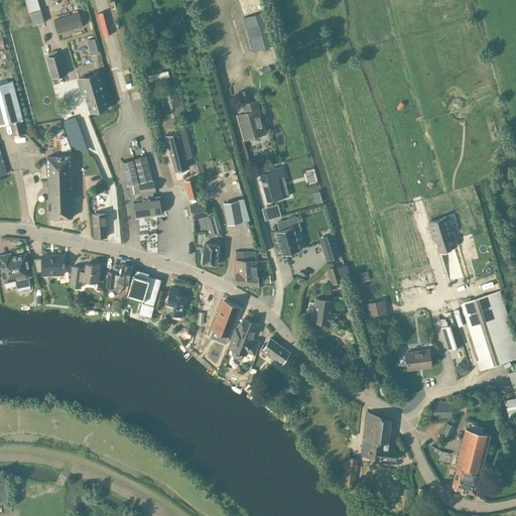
[(267,10),(243,17),(253,51),(277,44),(267,10)]
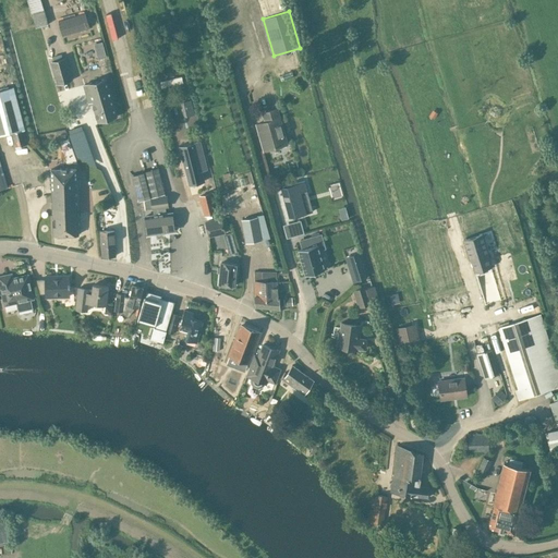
[(85,13),(59,21),(63,36),(89,28),(85,13)]
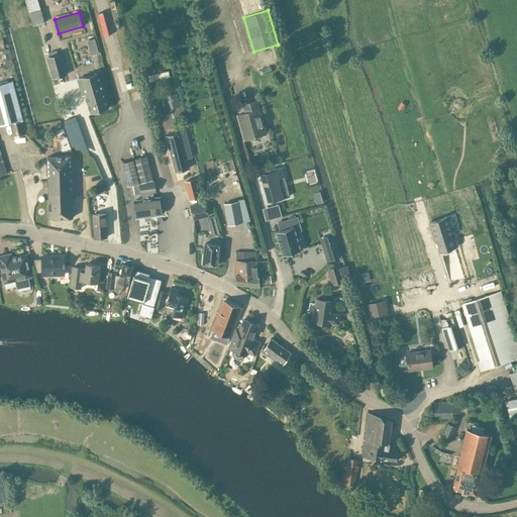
[(48,58),(54,79),(67,75),(61,54),(48,58)]
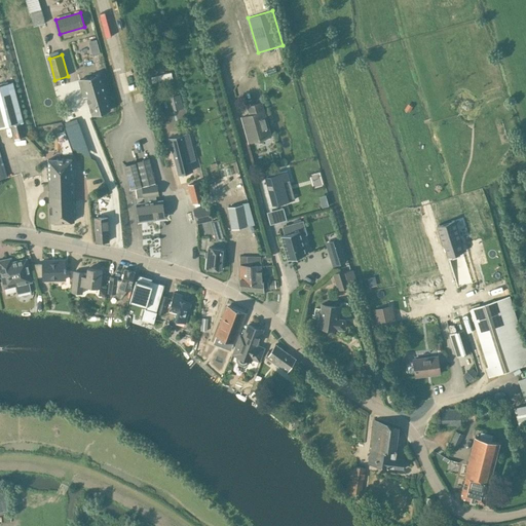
[(92,114),(110,109),(100,75),(79,80),(84,96),(87,95),(92,114)]
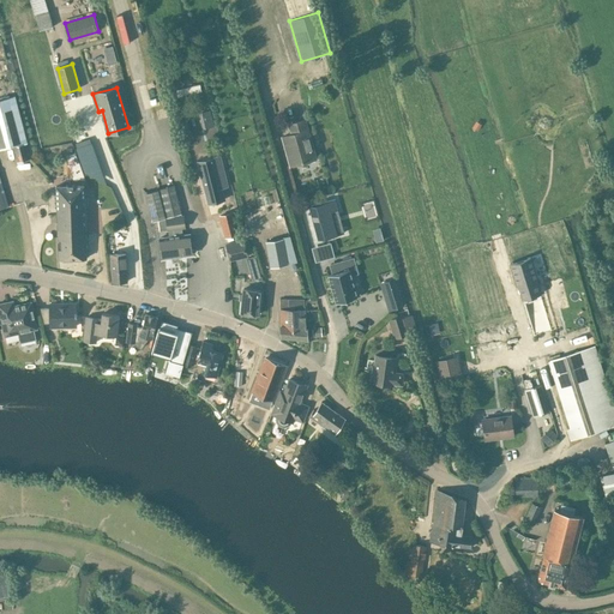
[(198,90),(175,95),(178,102),(200,97),(198,90)]
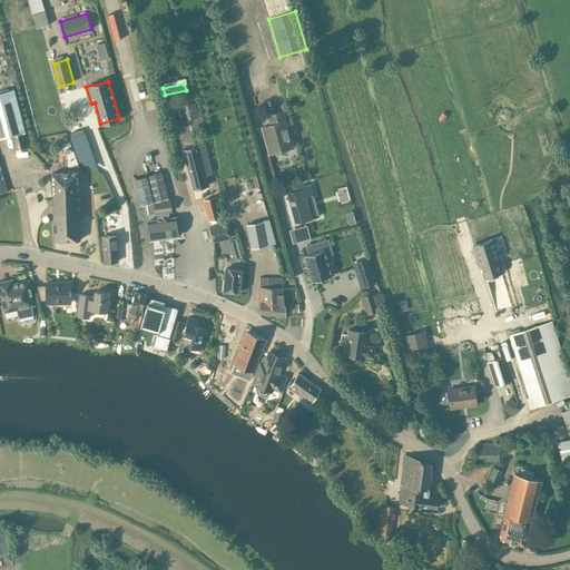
[(272,125),(263,127),(266,137),(271,135),(275,151),(294,147),(286,120),(272,125)]
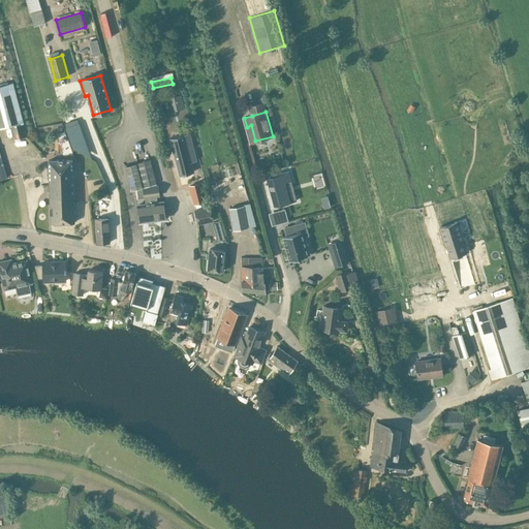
[(22,123),(11,126),(14,139),(26,136),(22,123)]
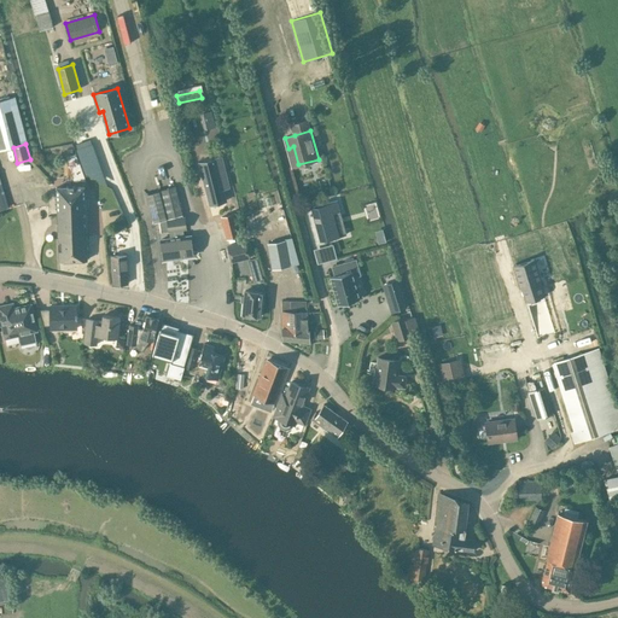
[(222,157),(199,162),(210,204),(226,200),(221,179),(227,176),(222,157)]
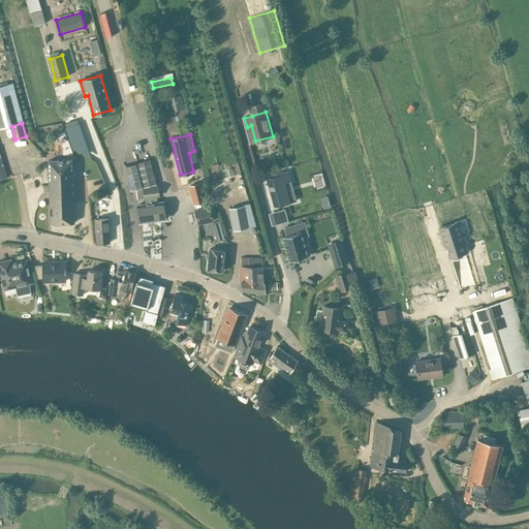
[(73,178),(72,159),(48,160),(49,179),(73,178)]
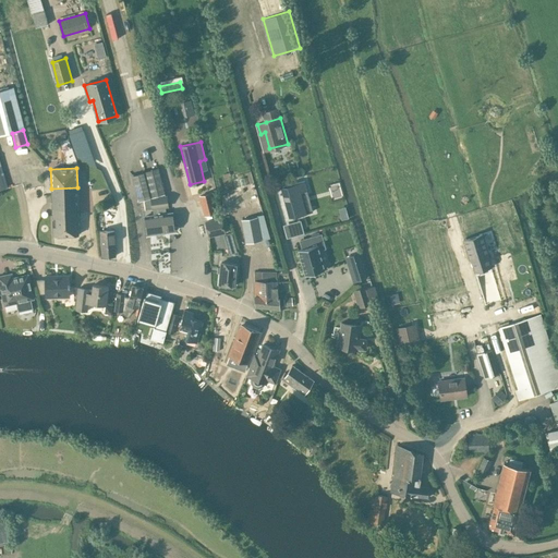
[(140,199),(150,196),(164,193),(157,168),(144,171),(132,174),(140,199)]
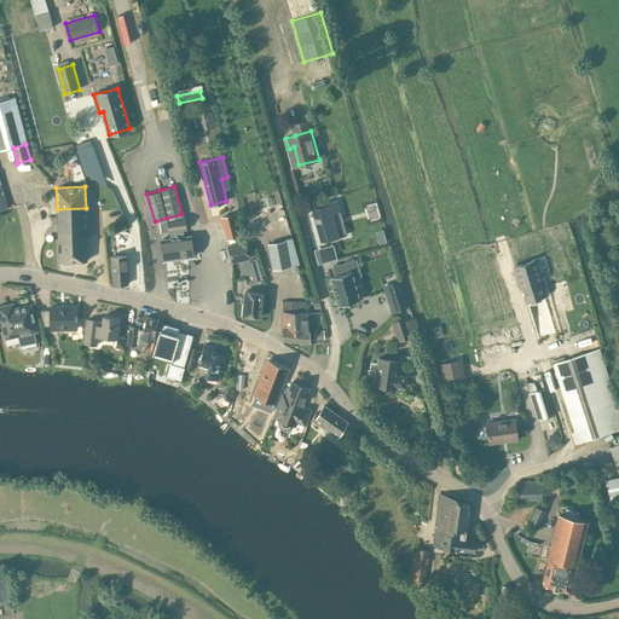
[(336,201),(312,208),(314,218),(316,218),(317,223),(316,223),(320,242),(339,237),(333,213),(340,212),(336,201)]
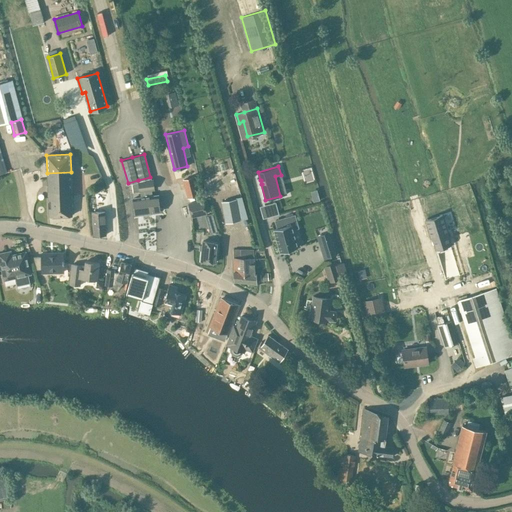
[(71,172),(47,173),(49,216),(72,215),(71,172)]
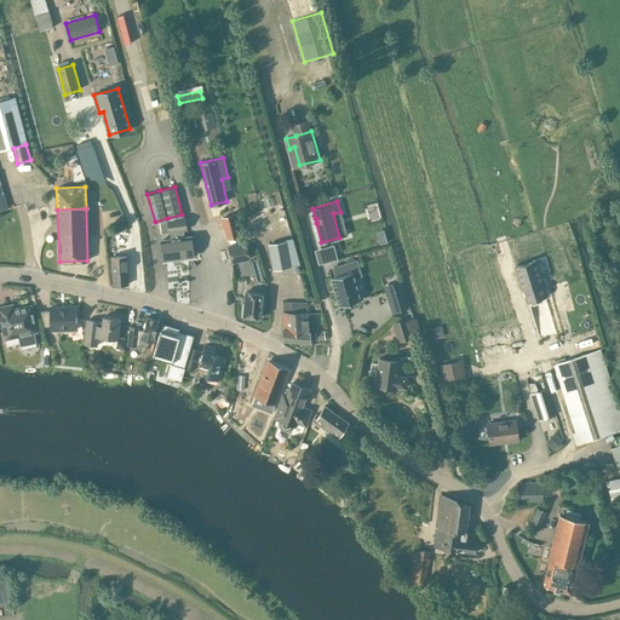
[(240,234),(237,223),(235,213),(222,217),(228,240),(241,236),(240,234)]
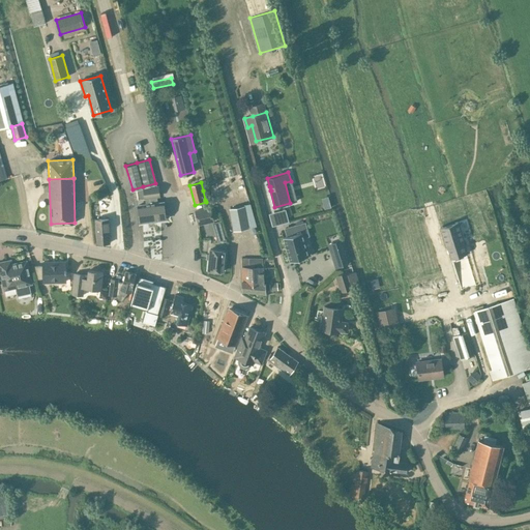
[(143,186),(144,194),(145,197),(149,197),(150,203),(138,204),(141,223),(166,218),(164,201),(156,202),(155,196),(158,196),(157,185),(156,185),(155,183),(143,186)]
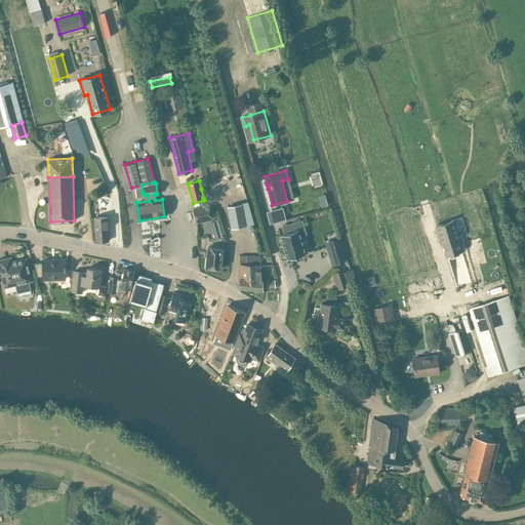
[(327,205),(324,194),(318,196),(321,207),(327,205)]
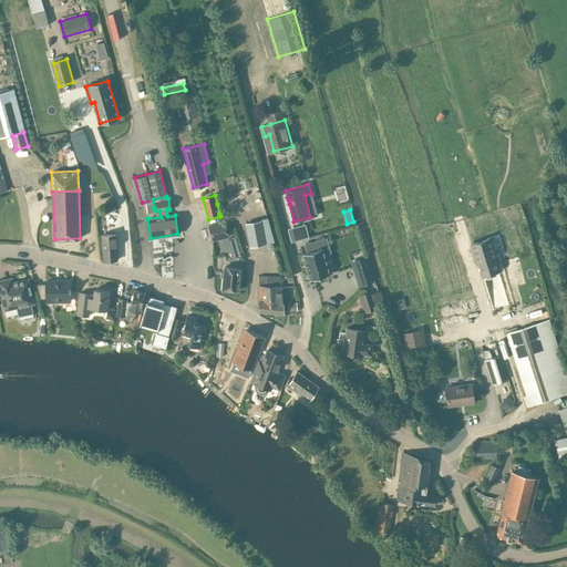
[(229,237),(226,220),(208,225),(212,240),(229,237)]
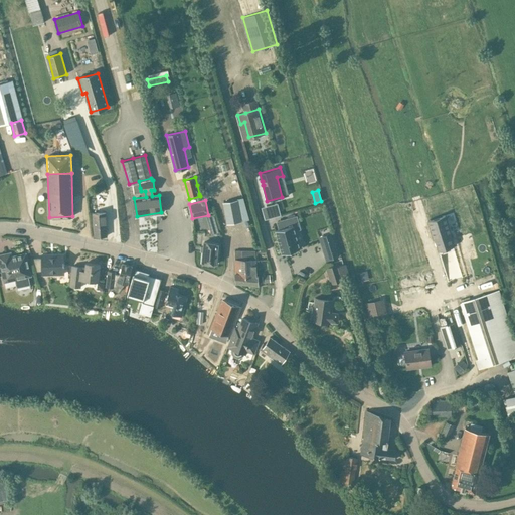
[(242,220),(238,200),(222,202),(226,223),(242,220)]
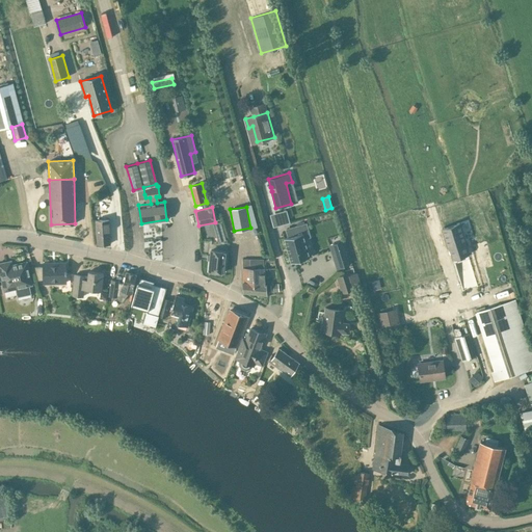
[(287,210),(281,212),(284,224),(290,222),(287,210)]
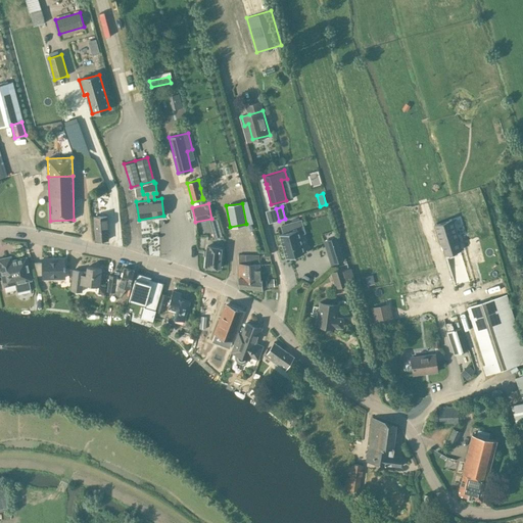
[(108,239),(107,216),(94,217),(95,240),(108,239)]
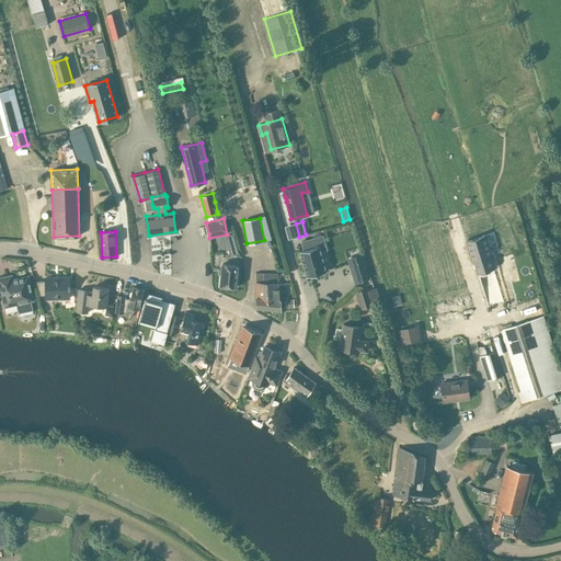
[(305,251),(300,252),(307,276),(312,275),(312,277),(322,275),(321,273),(325,272),(320,251),(327,250),(323,236),(301,241),(305,251)]
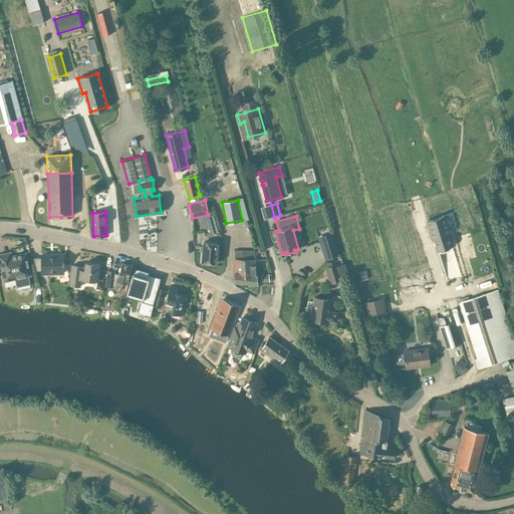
[(444,216),(427,221),(433,239),(434,238),(438,250),(452,246),(448,234),(449,233),(444,216)]
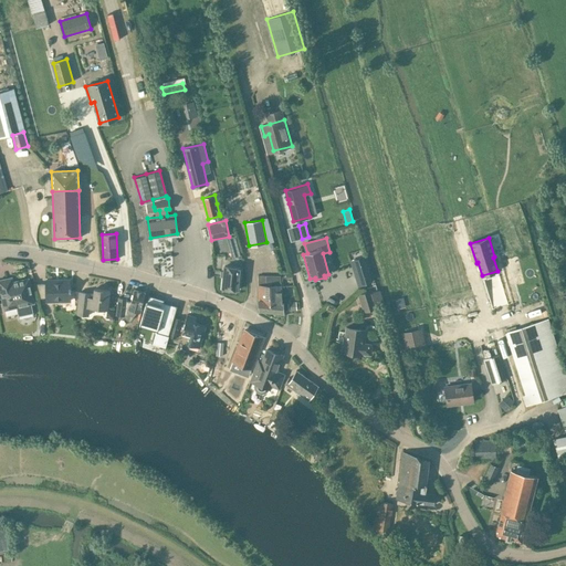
[(239,290),(241,268),(223,265),(221,289),(239,290)]
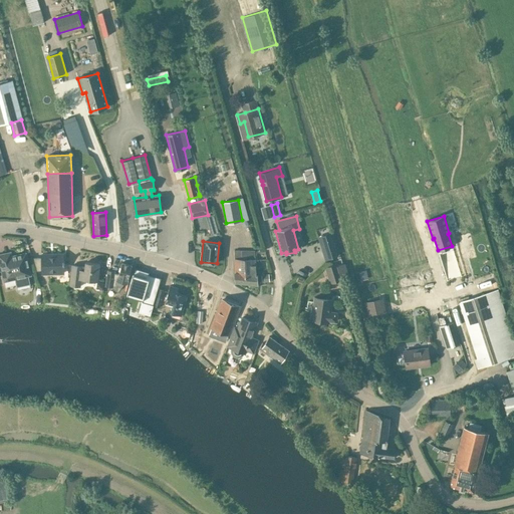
[(327,251),(322,252),(325,261),(336,257),(332,243),(325,245),(327,251)]
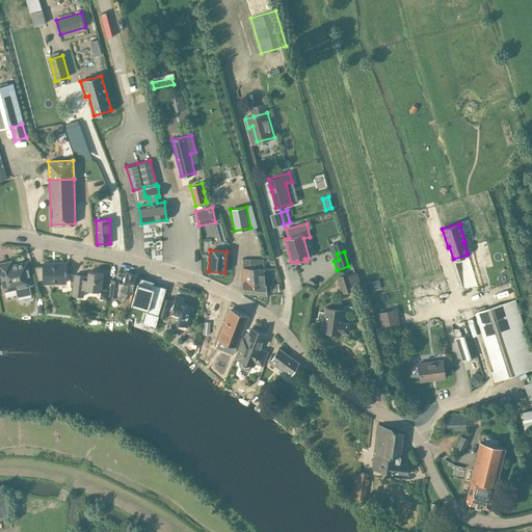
[(265,284),(264,268),(264,259),(242,259),(242,268),(243,268),(244,282),(243,282),(244,292),(266,294),(266,284),(265,284)]
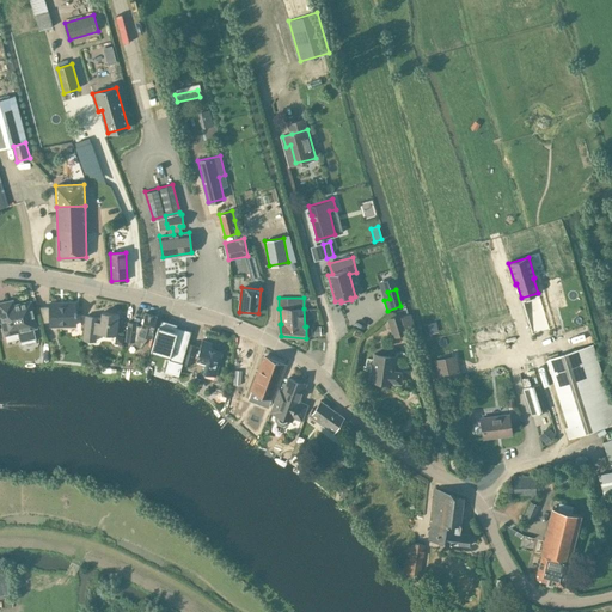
[(7,301),(0,301),(0,313),(5,335),(6,335),(5,334),(19,330),(19,334),(22,335),(24,336),(26,336),(30,335),(31,332),(32,330),(31,328),(37,326),(31,300),(8,305),(7,301)]
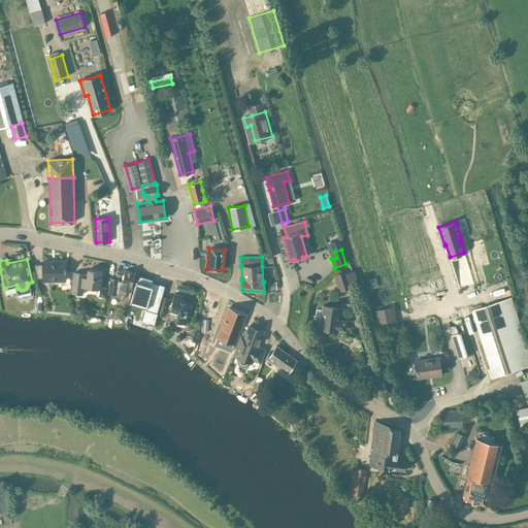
[(66,281),(65,261),(42,261),(42,264),(34,264),(37,277),(43,277),(43,282),(66,281)]
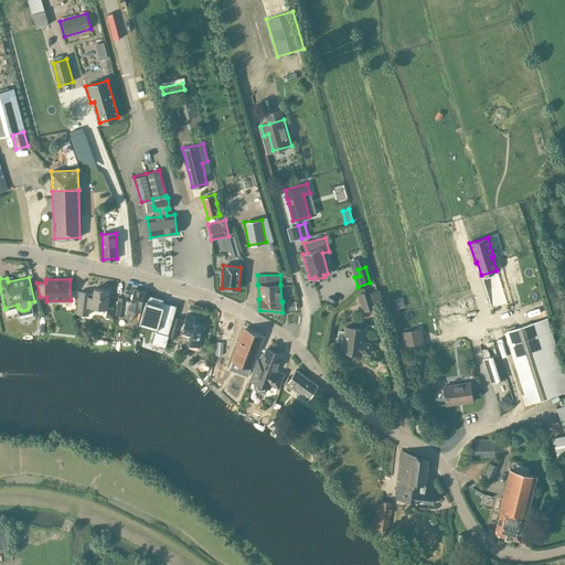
[(88,315),(89,306),(108,308),(110,290),(94,288),(94,292),(80,291),(76,312),(88,315)]
